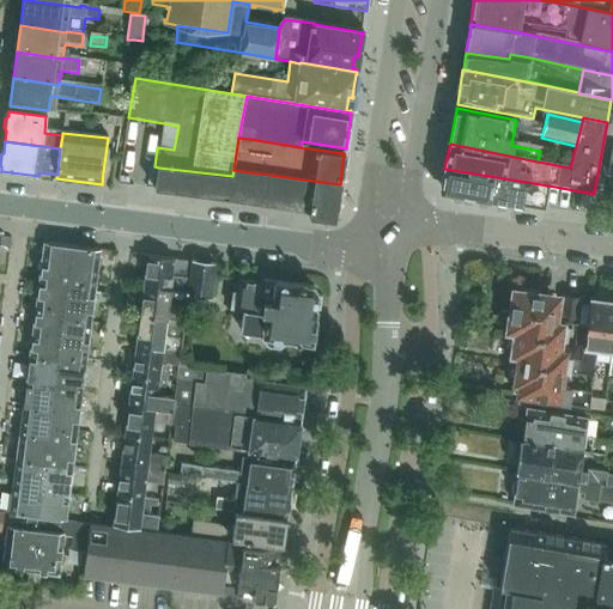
[(340,184),(234,170),(232,176),(158,168),(156,178),(155,190),(229,200),(334,215),(335,215),(340,184)]
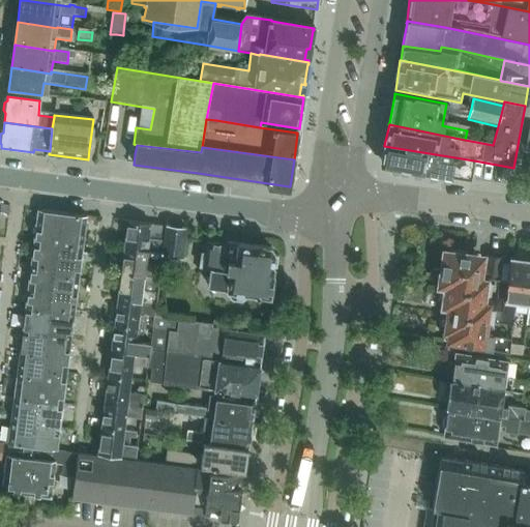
[(384,168),(413,173),(451,180),(451,179),(464,181),(471,183),(471,182),(474,160),(384,146),(381,164),(384,168)]
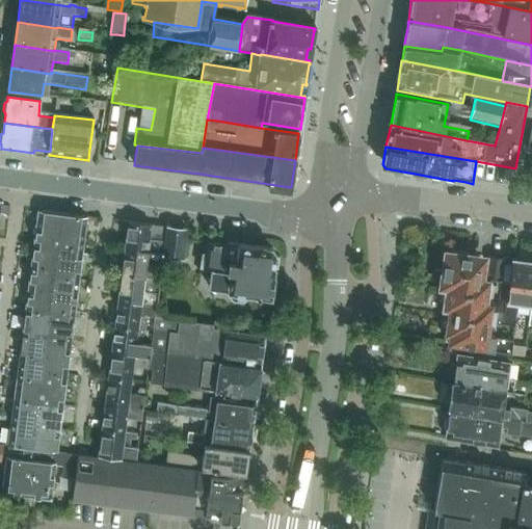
[(58,249),(58,247),(62,216),(38,213),(34,245),(58,249)]
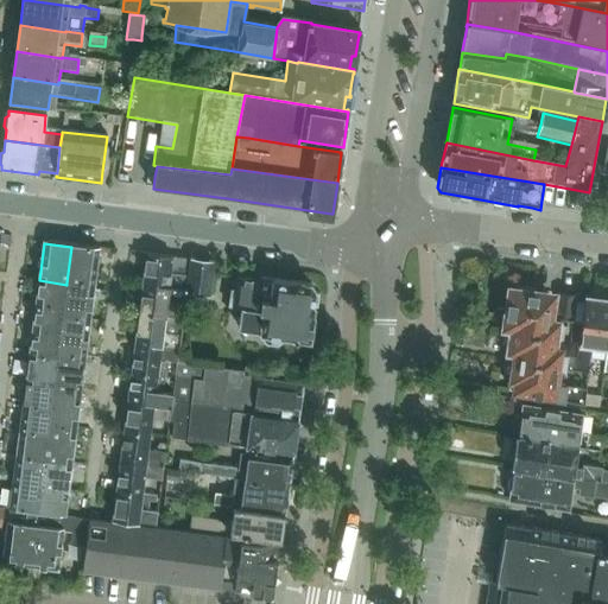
[(71,247),(67,283),(95,286),(100,250),(71,247)]
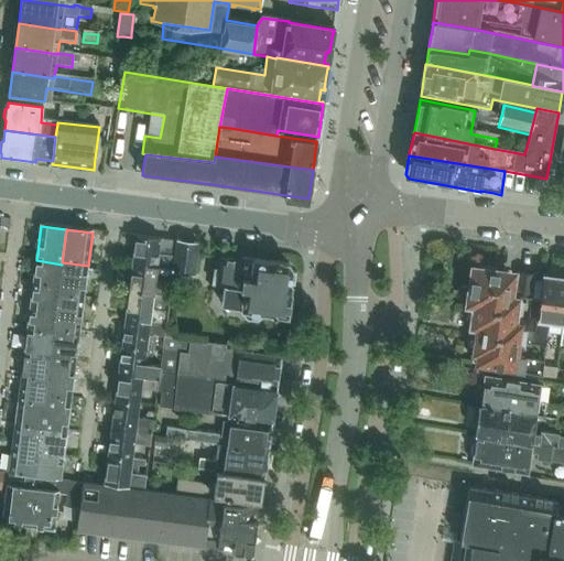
[(171,254),(172,243),(136,238),(132,266),(172,271),(174,258),(171,257),(171,254)]
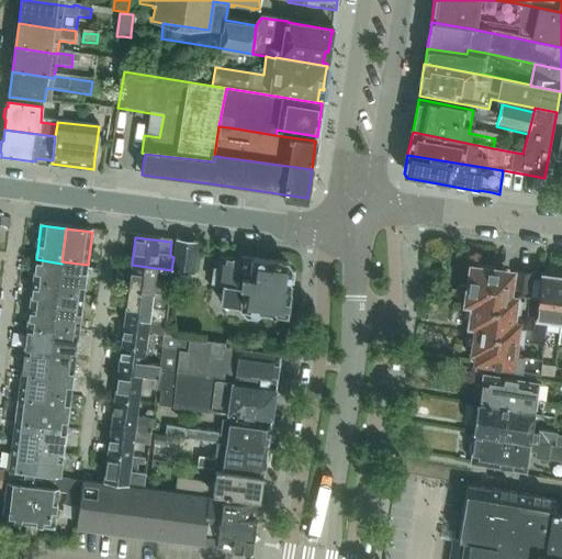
[(198,245),(193,245),(176,243),(175,253),(173,257),(171,270),(171,274),(191,276),(193,277),(197,256),(198,245)]
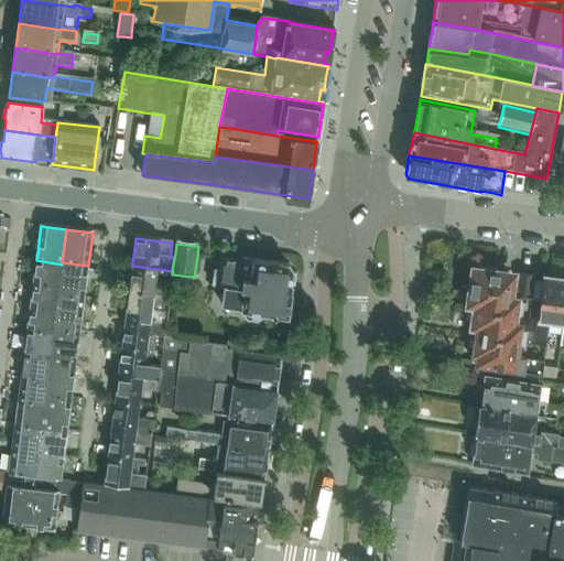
[(267,315),(277,316),(288,317),(291,294),(290,294),(291,287),(290,287),(292,272),(292,271),(286,265),(286,266),(269,262),(268,263),(241,260),(240,262),(219,259),(217,270),(214,270),(212,287),(223,288),(219,306),(239,309),(239,311),(247,321),(257,323),(267,315)]
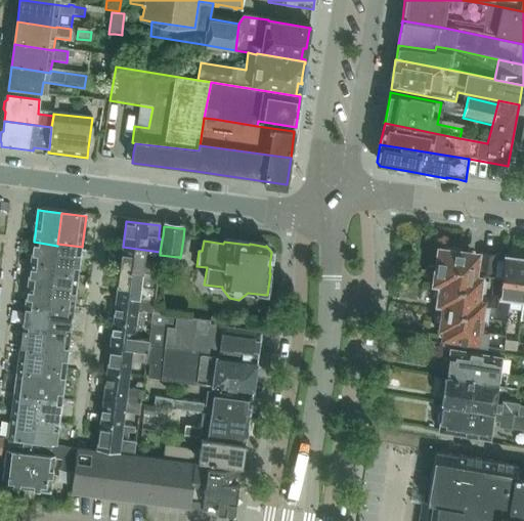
[(31,264),(54,267),(57,246),(34,242),(31,264)]
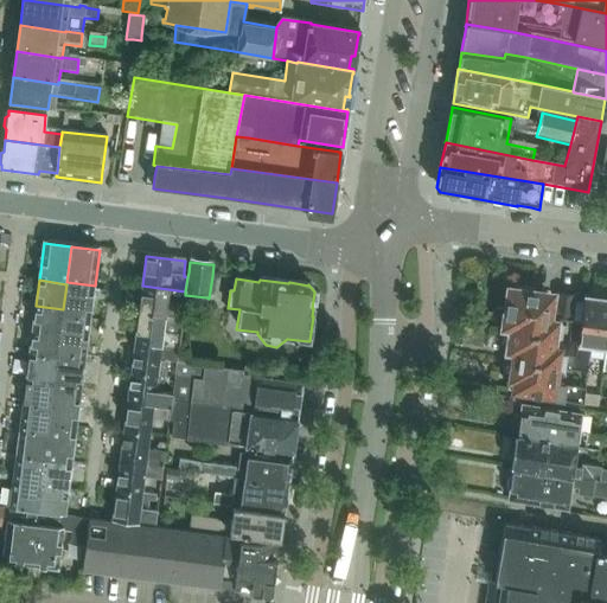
[(66,282),(66,284),(63,309),(62,319),(90,322),(95,286),(66,282)]
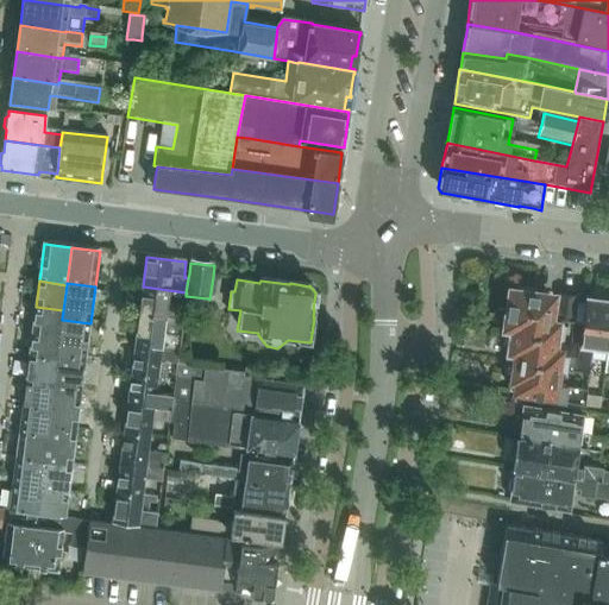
[(139,316),(181,322),(183,306),(184,296),(186,296),(186,292),(143,287),(139,316)]
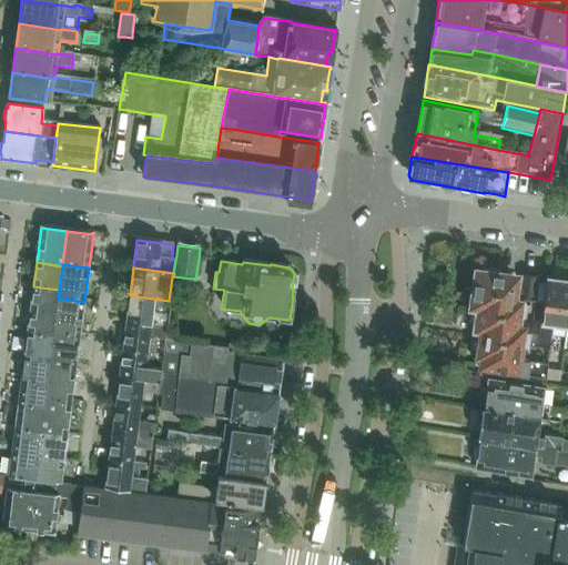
[(513,290),(514,280),(496,276),(496,272),(482,271),(480,275),(478,274),(477,278),(473,276),(470,292),(475,292),(473,311),(476,312),(521,318),(531,320),(535,301),(537,289),(538,278),(521,276),(520,286),(518,299),(510,299),(513,290)]
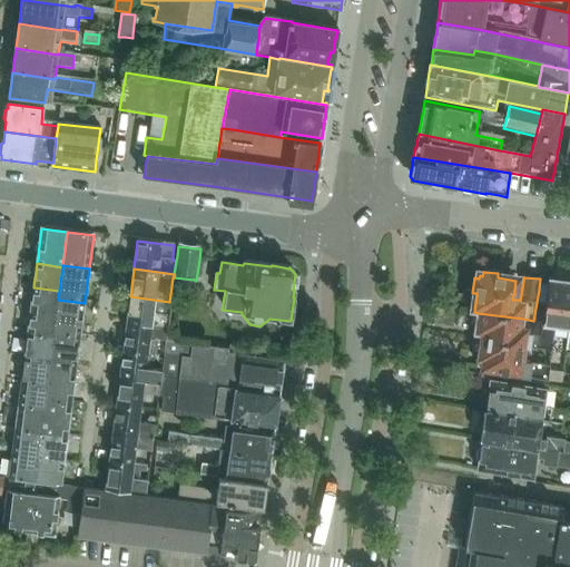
[(173,277),(172,286),(192,290),(194,280),(174,277),(173,277)]
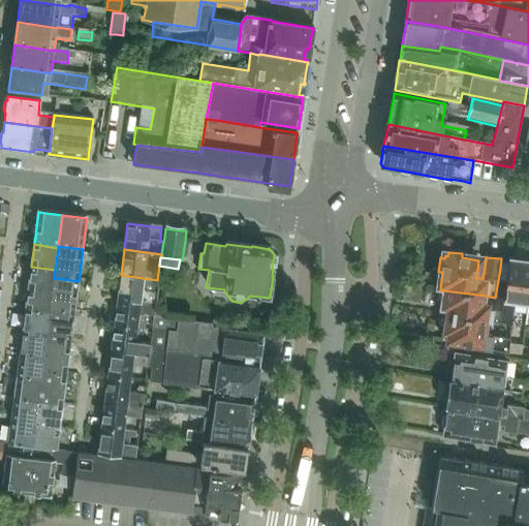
[(501,325),(512,327),(516,305),(528,306),(528,297),(528,261),(508,259),(507,270),(502,302),(500,311),(502,312),(502,313),(501,325)]
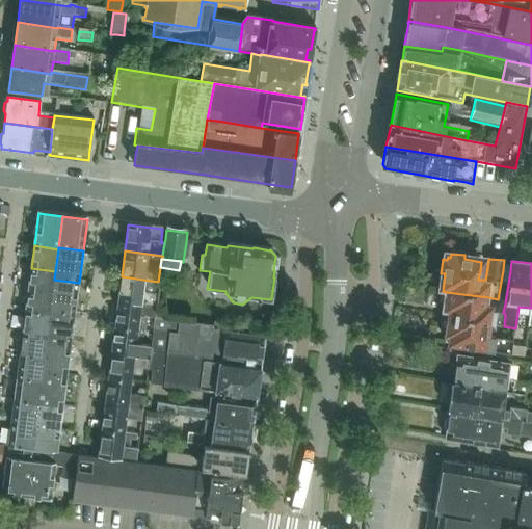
[(54,280),(55,271),(31,268),(28,290),(52,294),(54,280)]
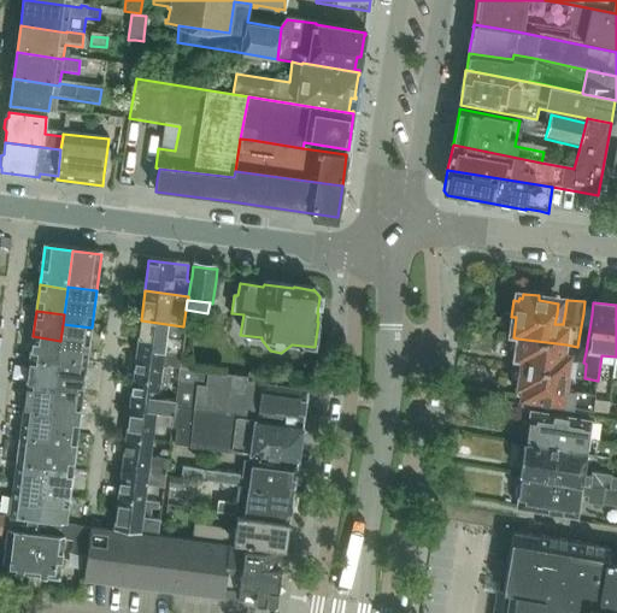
[(141,320),(137,351),(180,355),(183,326),(141,320)]
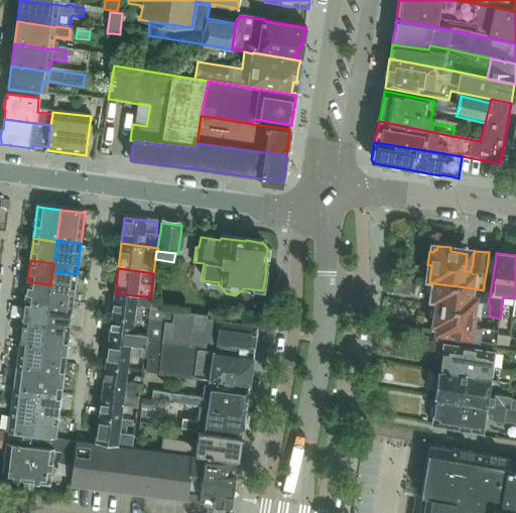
[(52,271),(50,285),(48,301),(73,304),(77,274),(52,271)]
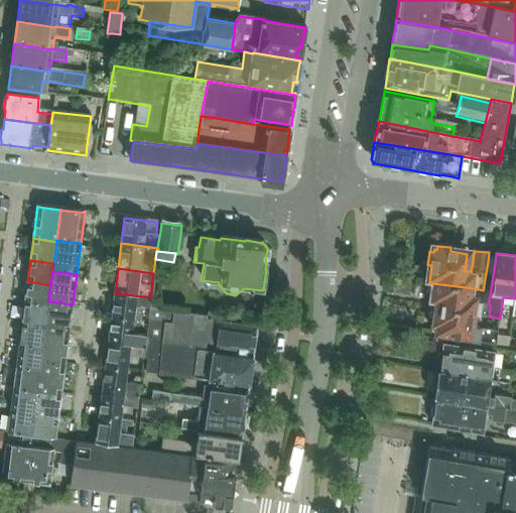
[(48,306),(48,301),(50,285),(27,281),(24,303),(48,306)]
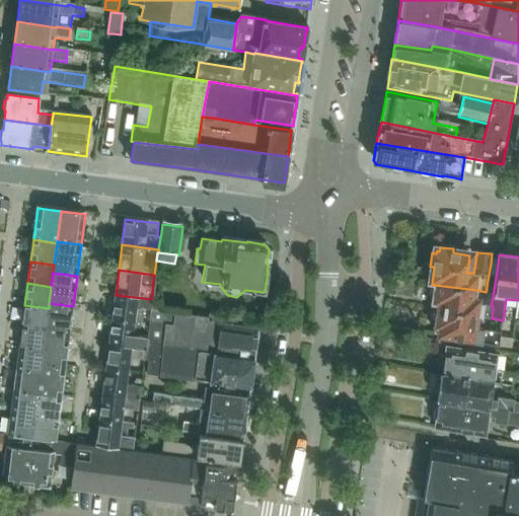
[(493,307),(493,306),(491,305),(484,304),(482,303),(483,298),(476,297),(476,290),(435,285),(432,301),(438,302),(437,310),(483,316),(483,317),(492,318),(493,307)]
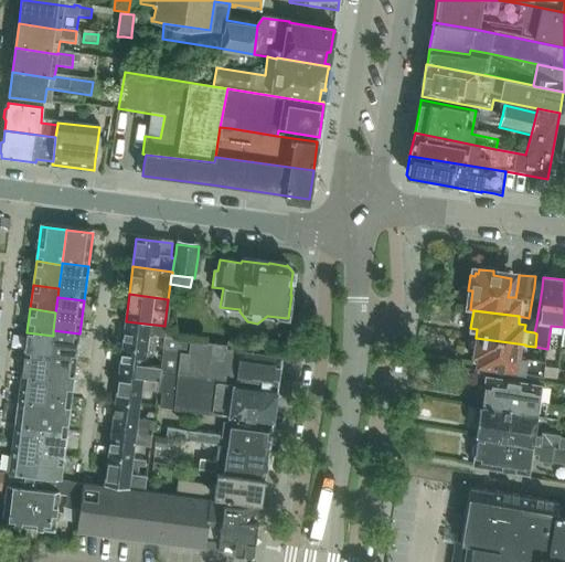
[(126,321),(121,349),(155,352),(157,338),(163,339),(164,326),(126,321)]
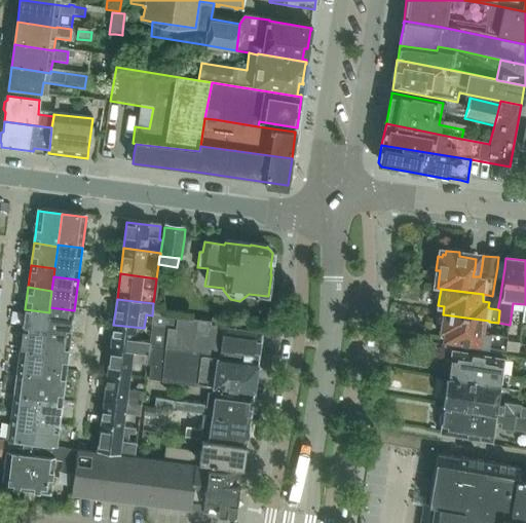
[(159,303),(157,312),(168,314),(170,308),(166,304),(159,303)]
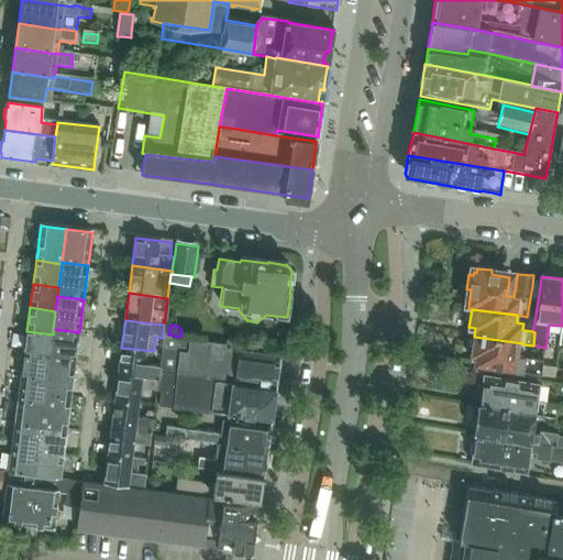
[(53,329),(53,335),(50,358),(48,363),(75,366),(79,332),(53,329)]
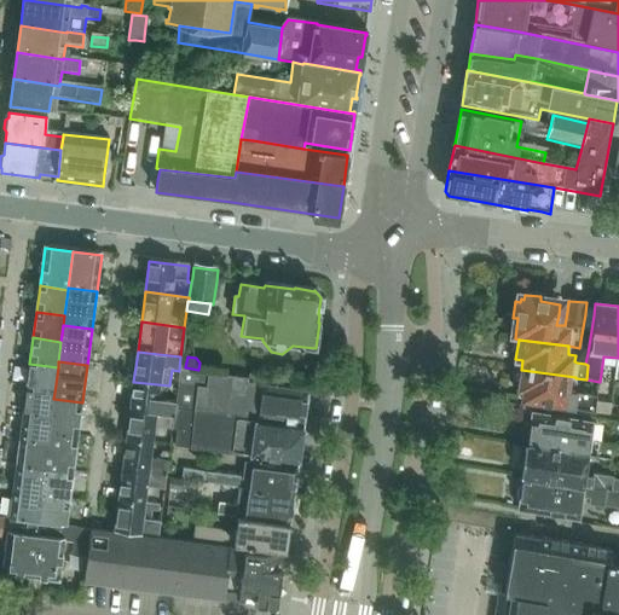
[(55,393),(58,367),(29,364),(27,389),(55,393)]
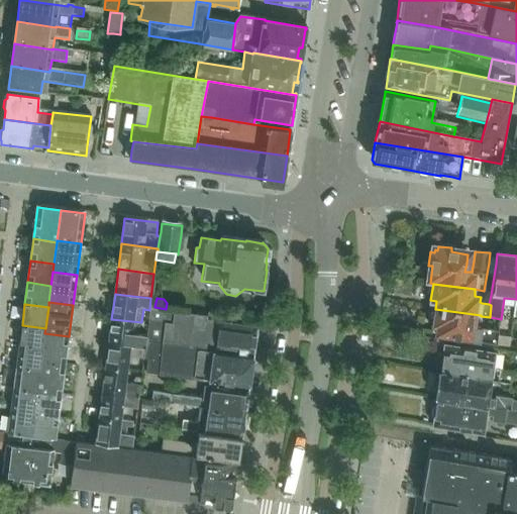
[(436,327),(435,335),(446,337),(480,342),(480,343),(496,346),(498,332),(482,330),(483,328),(476,327),(478,317),(480,317),(481,316),(481,315),(435,309),(433,326),(436,327)]
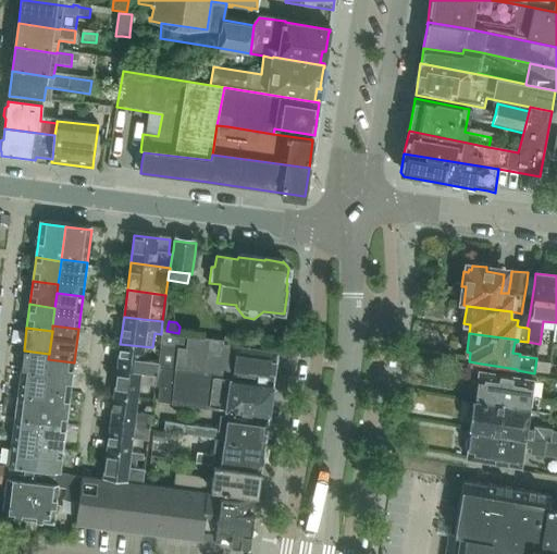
[(235,348),(222,347),(223,342),(187,337),(161,335),(158,362),(157,368),(229,378),(273,384),(273,382),(276,356),(277,356),(277,354),(267,353),(235,348)]
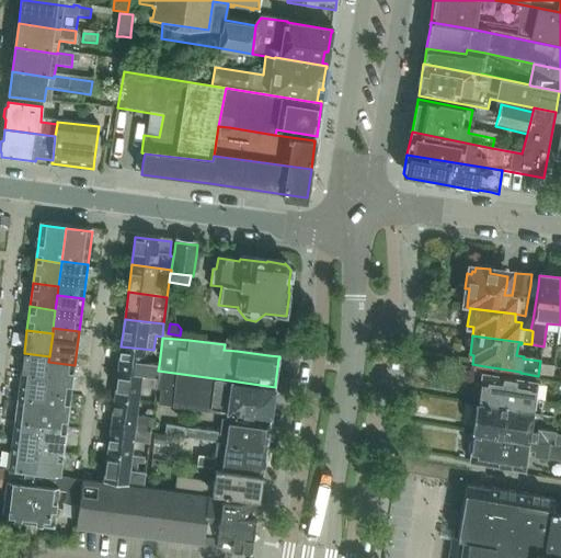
[(153,350),(121,346),(117,374),(157,378),(158,371),(159,365),(152,364),(153,350)]
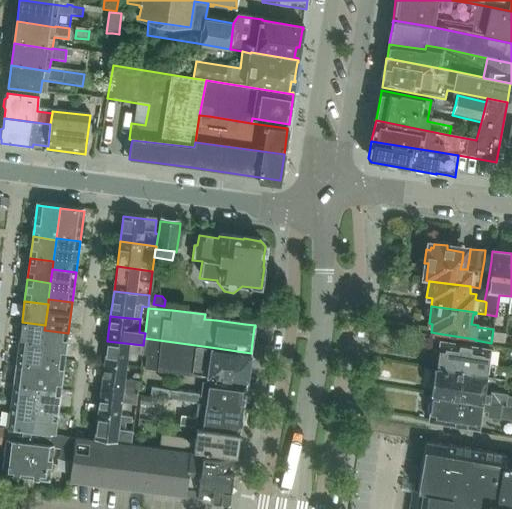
[(42,347),(44,330),(45,325),(22,322),(19,344),(42,347)]
